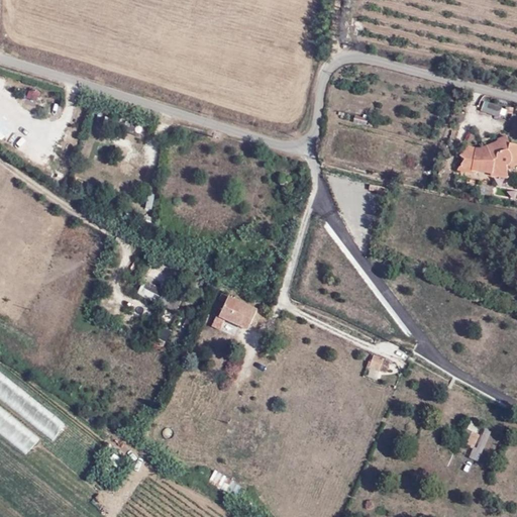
[(36,99),(39,92),(29,87),(25,95),(36,99)]
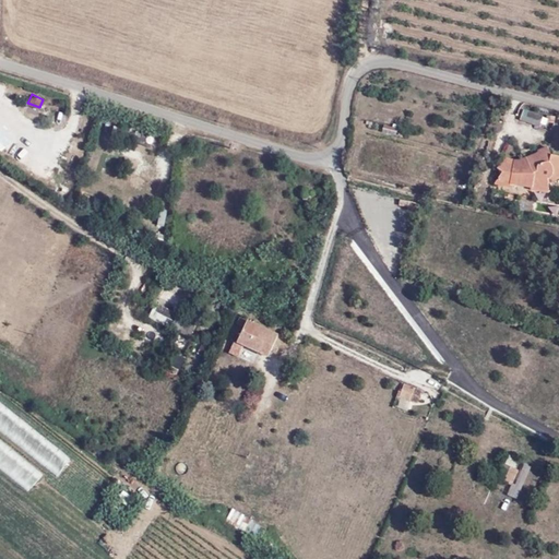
[(20,113),(16,118),(30,127),(34,121),(20,113)]
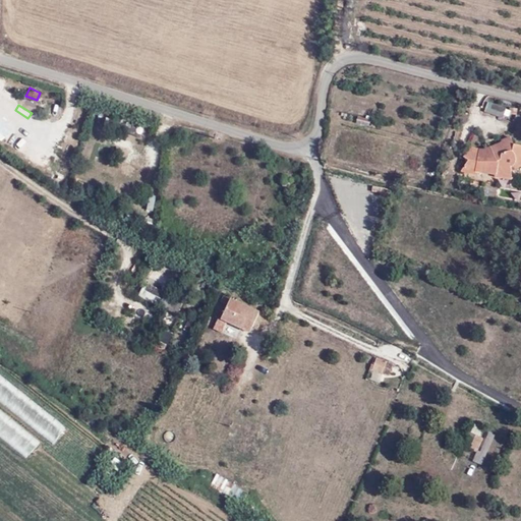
[(353,124),(369,126),(370,116),(355,114),(353,124)]
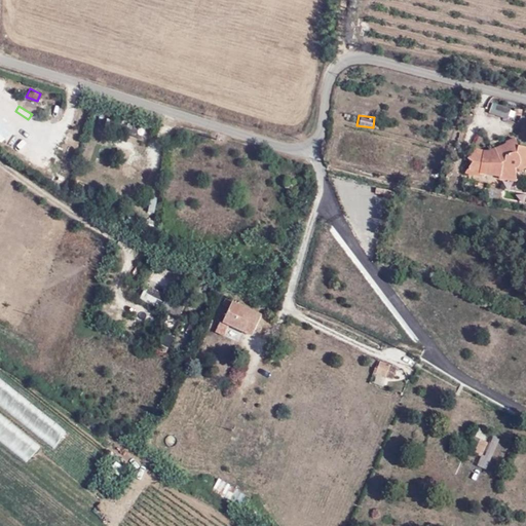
[(14,137),(9,144),(23,153),(27,147),(14,137)]
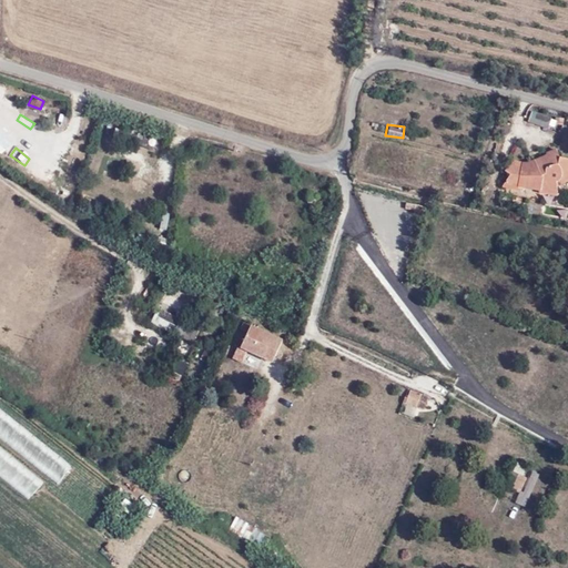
[(524,161),(514,160),(505,170),(510,175),(504,185),(559,195),(559,185),(567,181),(567,156),(559,155),(557,148),(535,160),(524,161)]
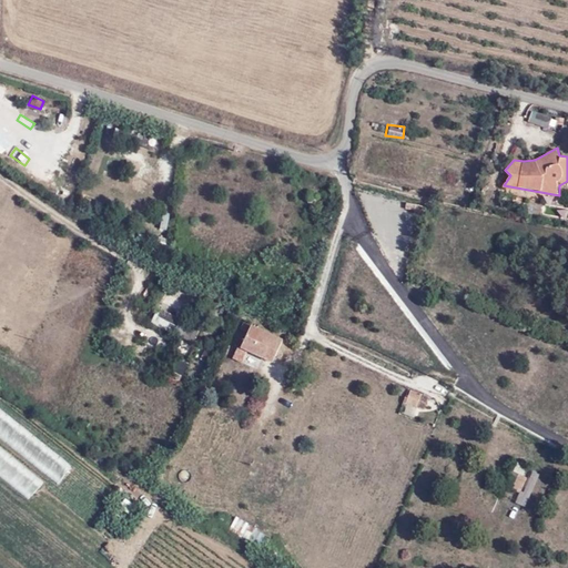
[(97,153),(92,164),(108,170),(112,159),(97,153)]
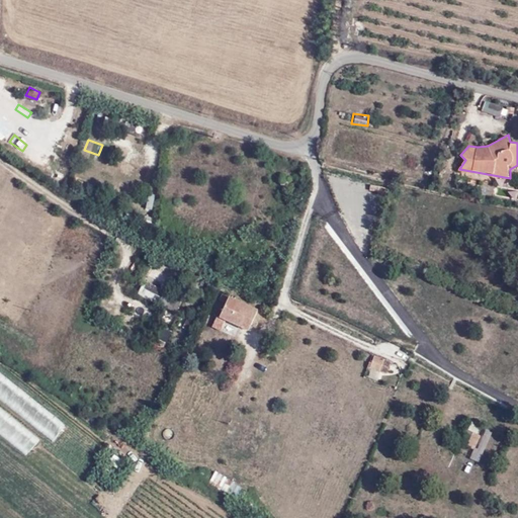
[(147,171),(154,172),(156,156),(148,155),(147,171)]
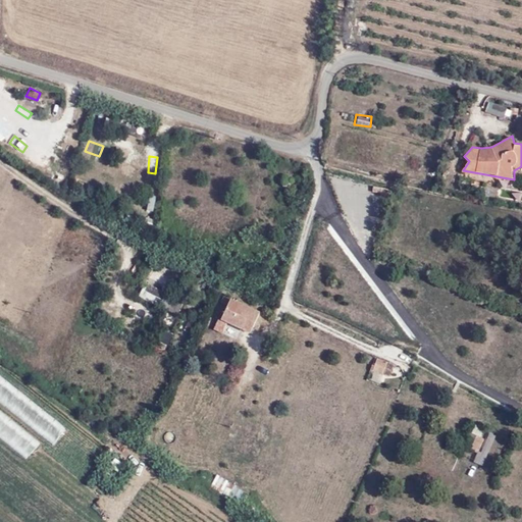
[(165,311),(173,298),(145,283),(138,296),(165,311)]
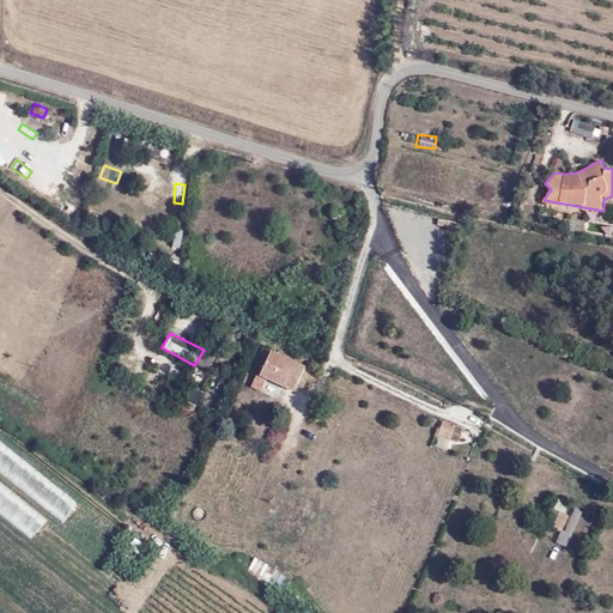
[(305,366),(269,350),(259,374),(269,380),(293,390),(305,366)]
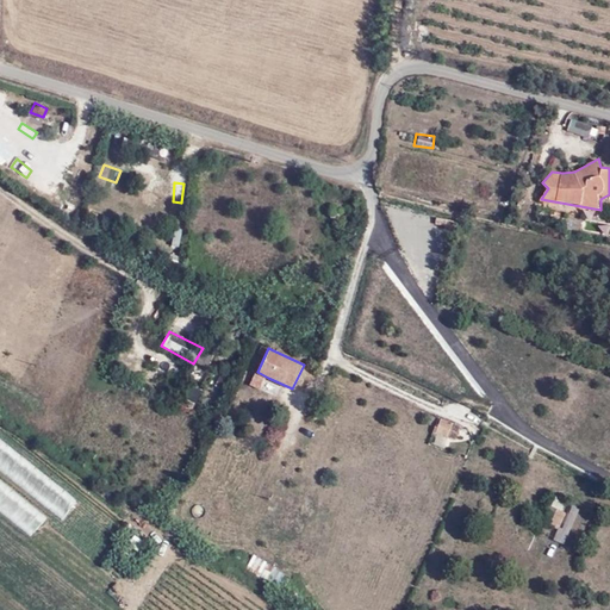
[(268,378),(257,372),(250,384),(261,390),(268,378)]
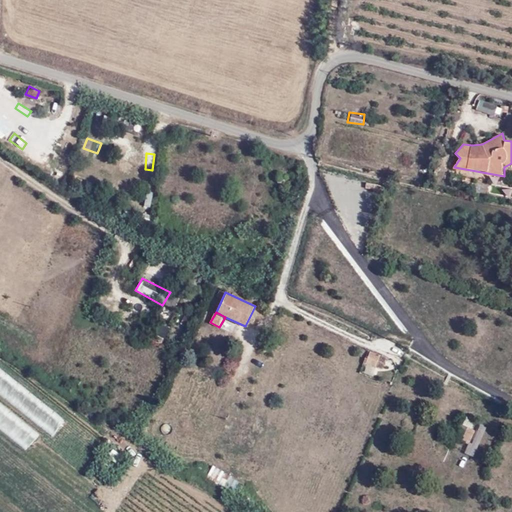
[(164,340),(168,327),(160,324),(155,337),(164,340)]
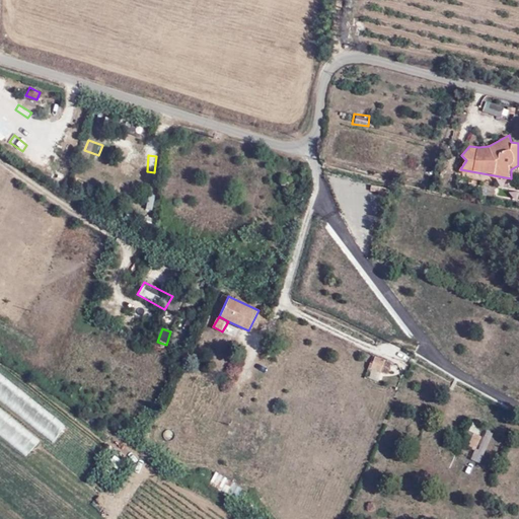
[(387,360),(375,356),(373,364),(370,363),(368,369),(384,373),(387,360)]
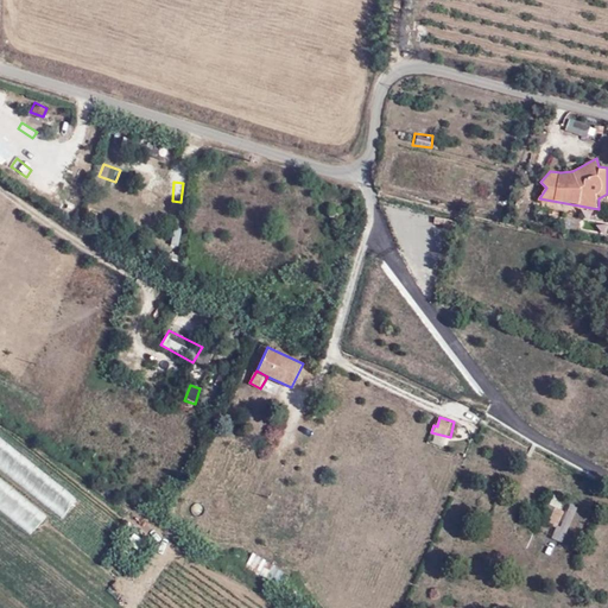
[(546,504),(539,520),(557,529),(565,512),(546,504)]
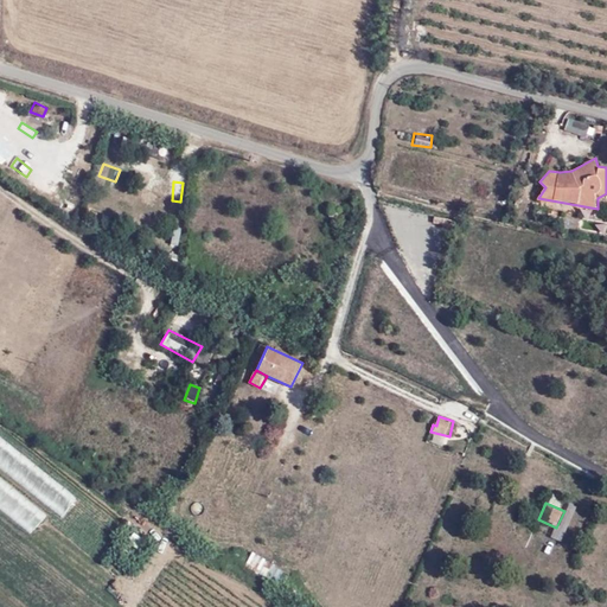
[(215,529),(213,538),(224,541),(225,530),(215,529)]
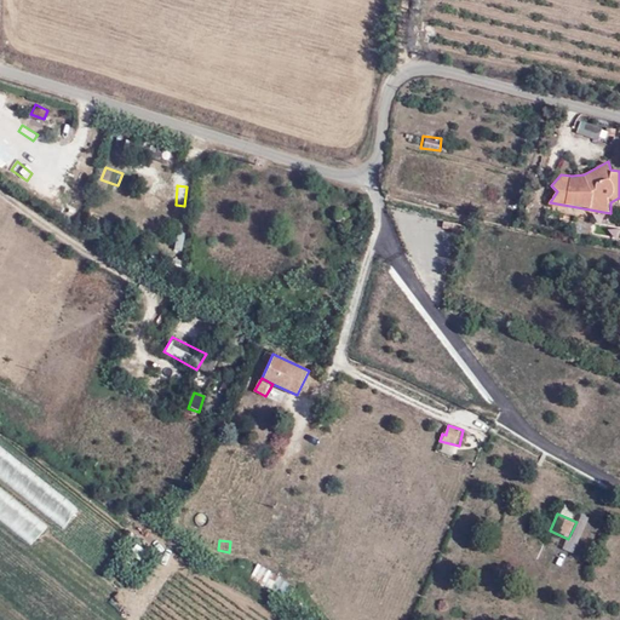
[(137,543),(130,551),(141,560),(148,551),(137,543)]
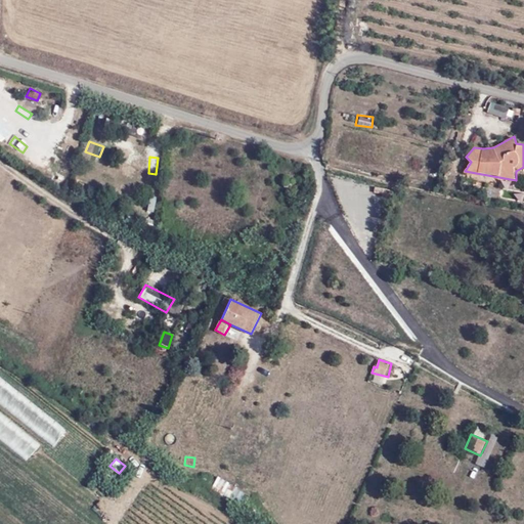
[(216,477),(211,488),(239,503),(246,490),(216,477)]
